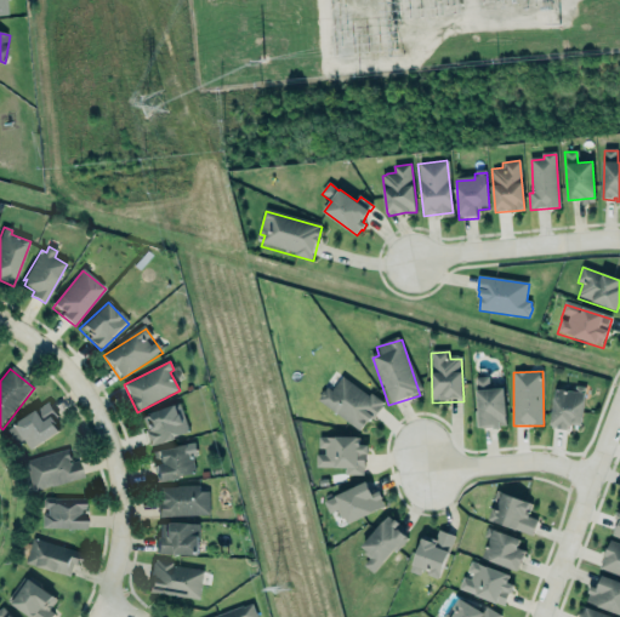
[(384,409),(382,407),(385,404),(371,394),(369,398),(343,378),(333,393),(328,389),(325,393),(323,393),(320,396),(320,399),(319,401),(359,432),(368,421),(369,422),(371,418),(374,421),(384,409)]
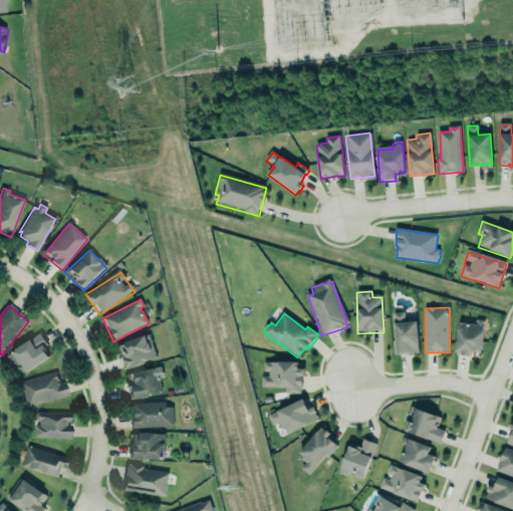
[(394,314),(405,313),(405,322),(417,321),(419,352),(414,353),(415,355),(408,355),(408,354),(399,355),(398,354),(395,354),(394,341),(396,341),(394,323),(395,323),(394,314)]
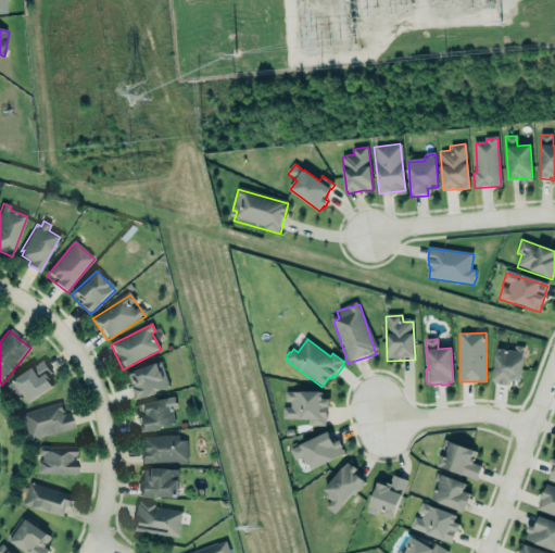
[(524,353),(496,350),(492,386),(509,388),(511,384),(520,385),(524,353)]
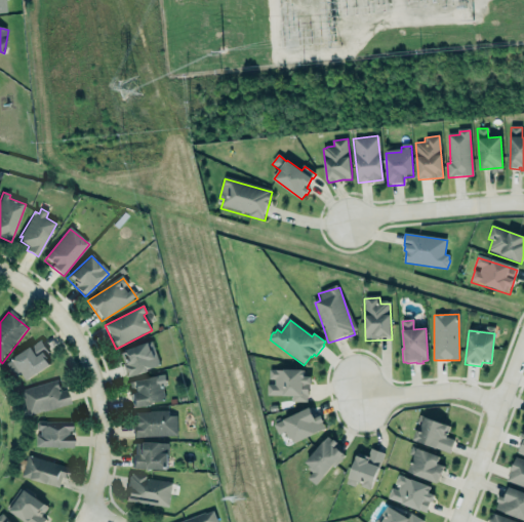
[(50,368),(45,359),(49,356),(42,343),(6,364),(13,377),(21,374),(26,383),(50,368)]
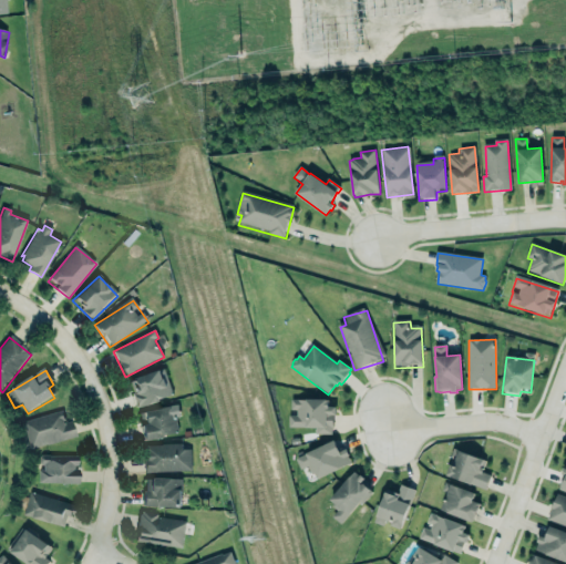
[(129,382),(137,409),(173,398),(164,371),(129,382)]
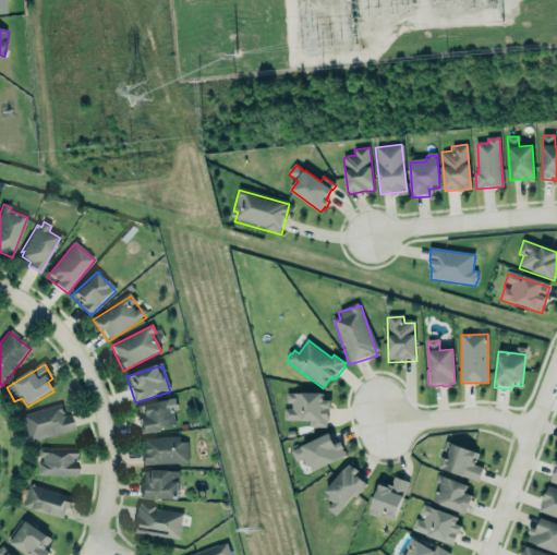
[(285,409),(285,421),(303,422),(303,421),(311,421),(311,429),(327,429),(327,422),(329,422),(329,420),(328,420),(328,409),(330,409),(331,400),(324,400),(324,394),(322,393),(302,393),(302,394),(287,394),(287,403),(292,405),(292,409),(285,409)]
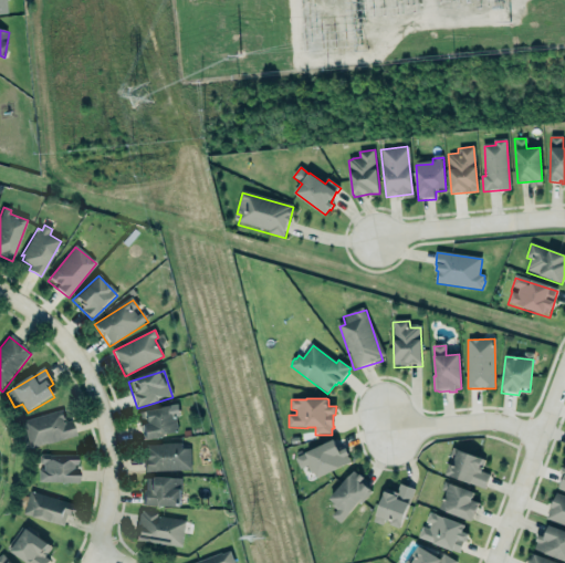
[(143,410),(170,406),(171,414),(176,413),(179,434),(143,439),(139,424),(145,423),(143,410)]
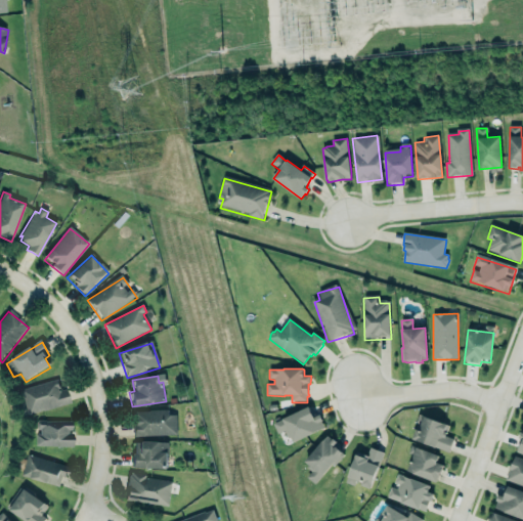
[(22,391),(57,380),(60,390),(66,389),(70,402),(30,416),(22,391)]
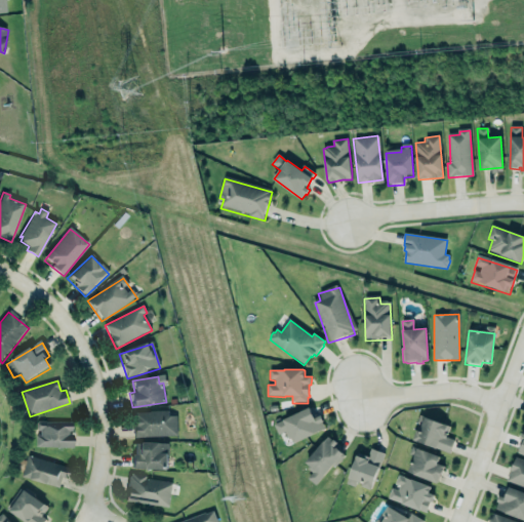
[(274,425),(284,420),(283,419),(310,407),(311,409),(313,408),(315,414),(315,416),(316,418),(320,415),(323,422),(322,423),(325,429),(316,433),(317,434),(294,444),(292,440),(289,441),(285,433),(279,436),(274,425)]
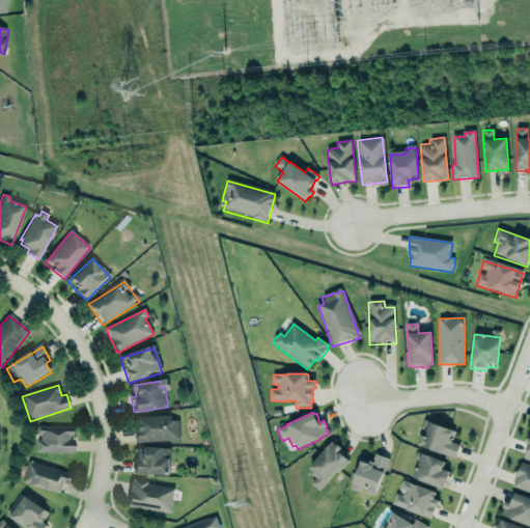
[(135,444),(178,442),(178,422),(171,422),(171,416),(137,418),(137,431),(134,431),(135,444)]
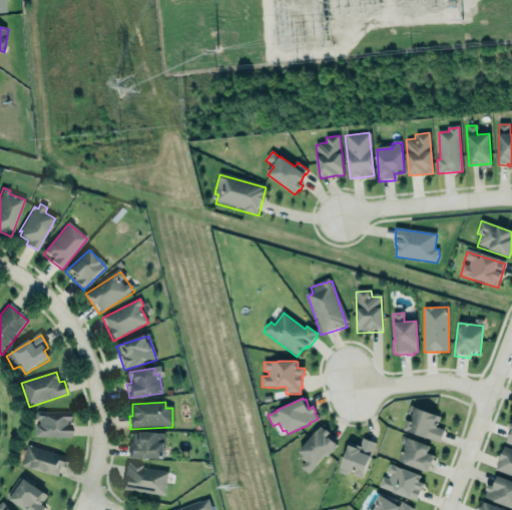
[(415,407),(437,415),(437,416),(440,417),(436,428),(444,430),(442,436),(440,443),(404,430),(407,420),(410,421),(415,407)]
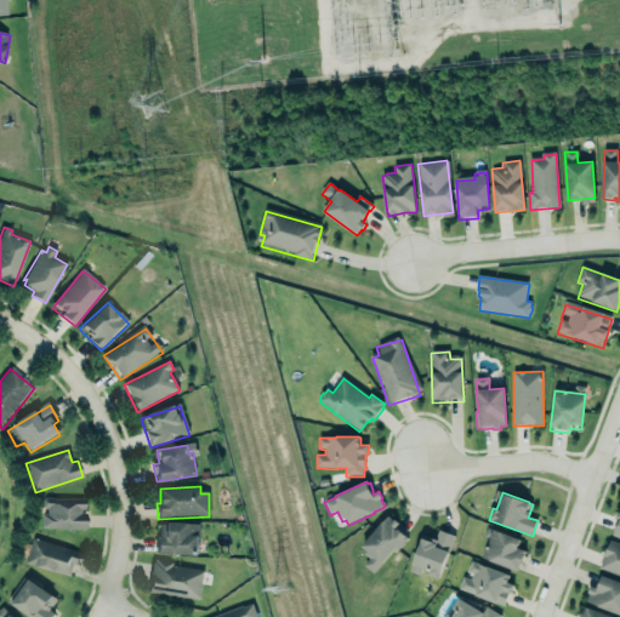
[(40,498),(86,498),(86,531),(41,531),(41,516),(47,516),(47,509),(40,509),(40,498)]
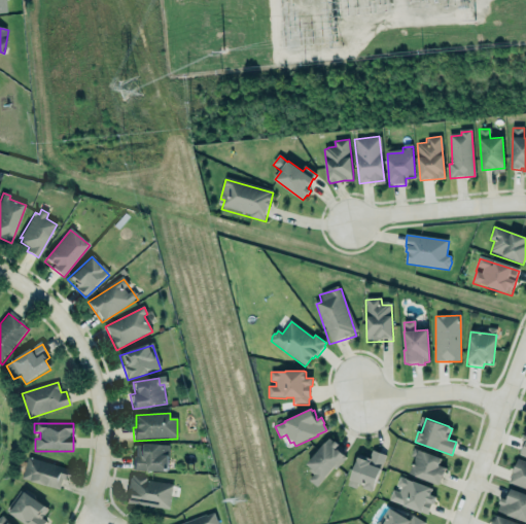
[(329,440),(335,443),(336,442),(339,445),(335,449),(337,451),(339,449),(346,456),(345,456),(347,458),(338,470),(335,467),(317,488),(309,481),(314,476),(309,472),(312,467),(307,463),(325,443),(326,443),(329,440)]
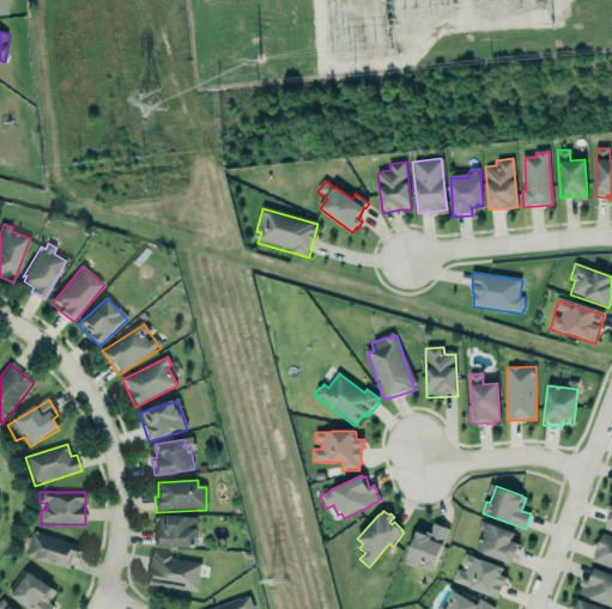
[(158,516),(198,518),(197,548),(156,547),(156,530),(158,530),(158,516)]
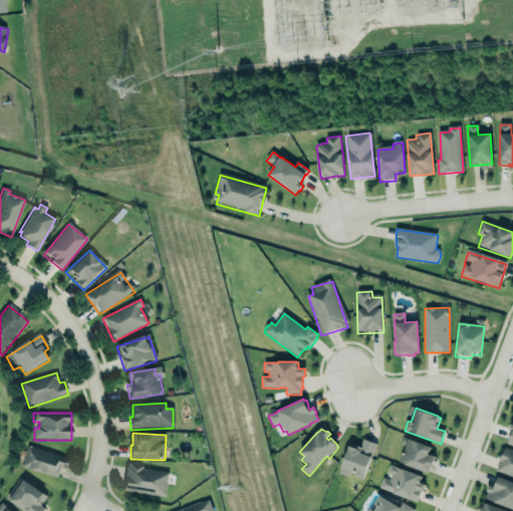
[(348,442),(360,446),(363,438),(375,443),(362,477),(355,475),(356,472),(350,470),(347,478),(336,474),(348,442)]
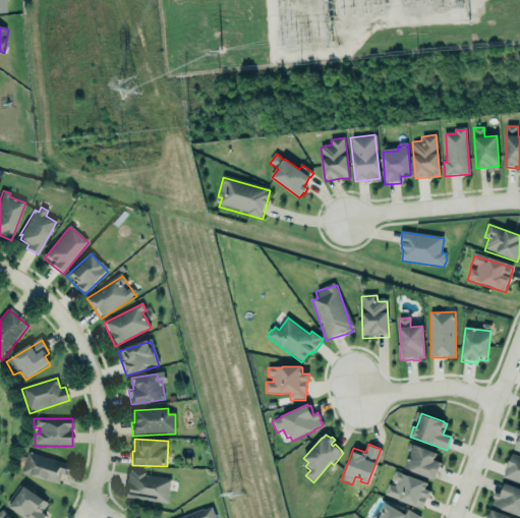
[(409,444),(405,452),(410,454),(404,468),(434,479),(441,463),(432,460),(436,453),(409,444)]
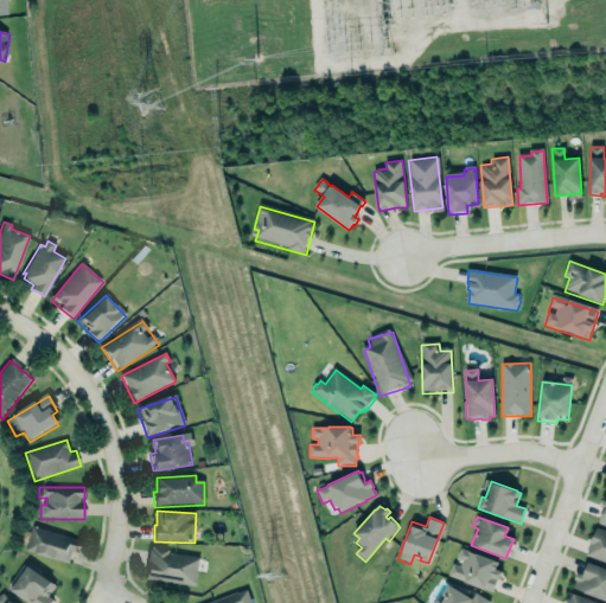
[(32,526),(81,541),(77,553),(72,553),(69,564),(25,551),(32,526)]
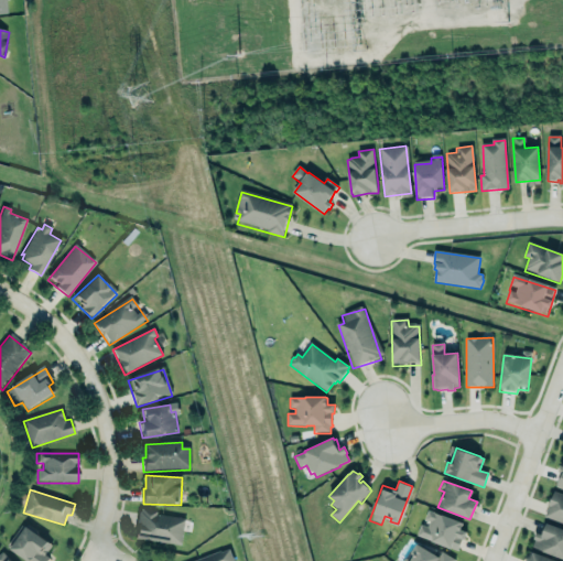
[(562,525),(544,517),(549,507),(547,506),(550,499),(551,499),(554,493),(562,496),(562,525)]
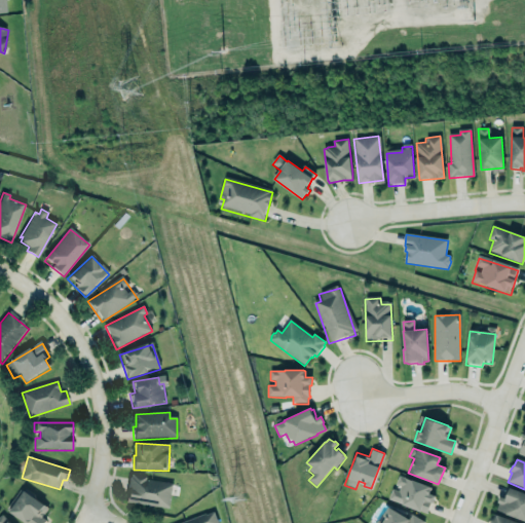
[(388,499),(392,490),(400,493),(401,488),(396,486),(400,477),(432,488),(429,493),(436,496),(427,514),(388,499)]
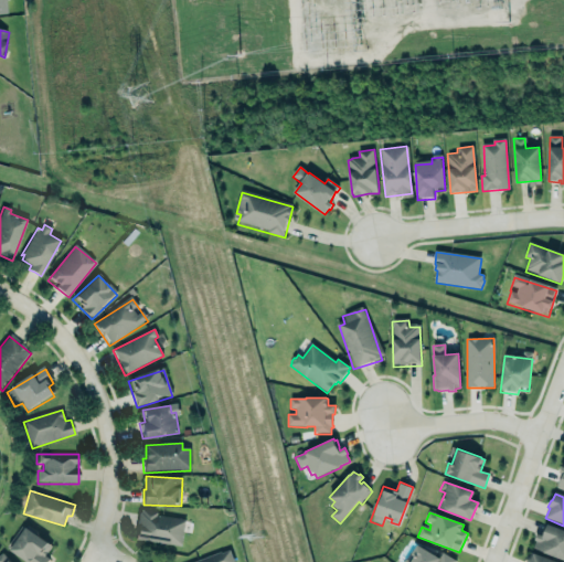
[(136,542),(182,548),(185,519),(139,515),(136,542)]
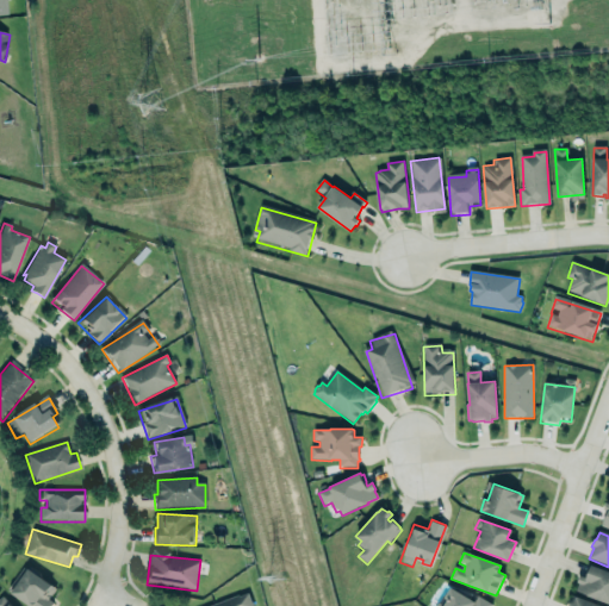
[(608,572),(591,566),(586,578),(580,575),(577,583),(579,583),(576,592),(608,605),(608,572)]
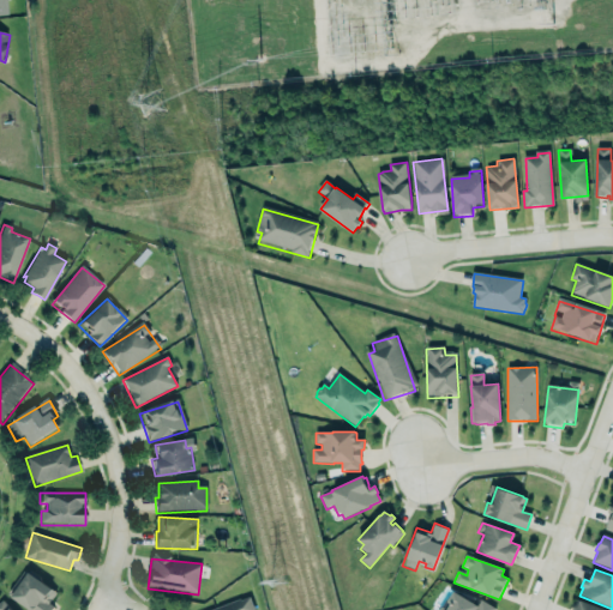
[(29,609),(11,597),(28,573),(56,593),(49,604),(54,608),(53,609),(29,609)]
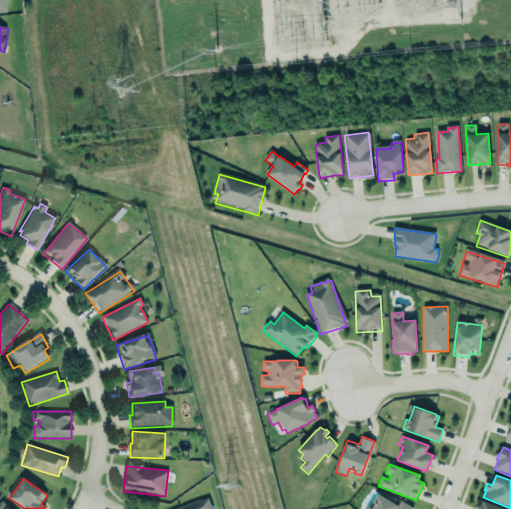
[(378,494),(373,503),(375,504),(373,508),(369,508),(368,507),(367,508),(414,508),(401,501),(398,506),(378,494)]
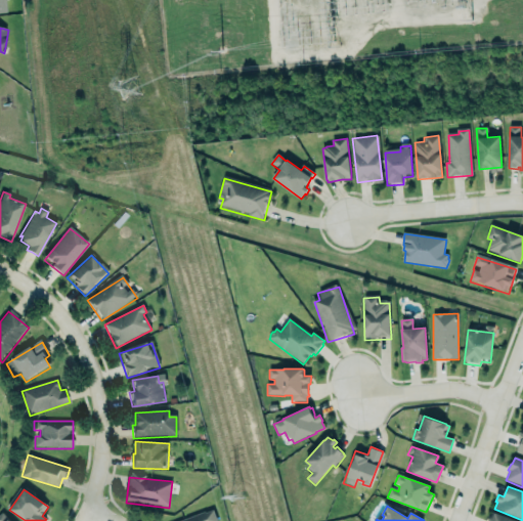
All buildings are outlined.
